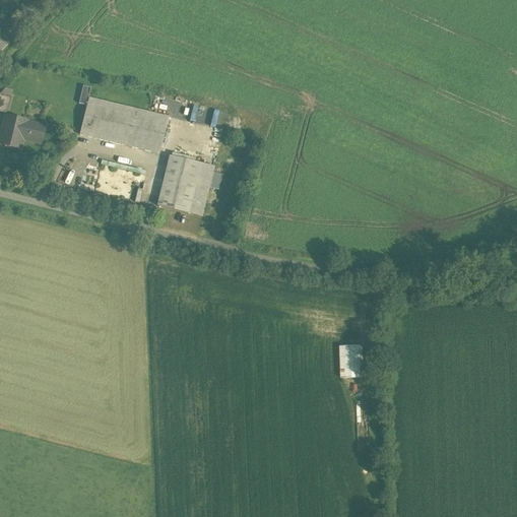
[(10,94),(0,92),(0,110),(6,112),(10,94)]
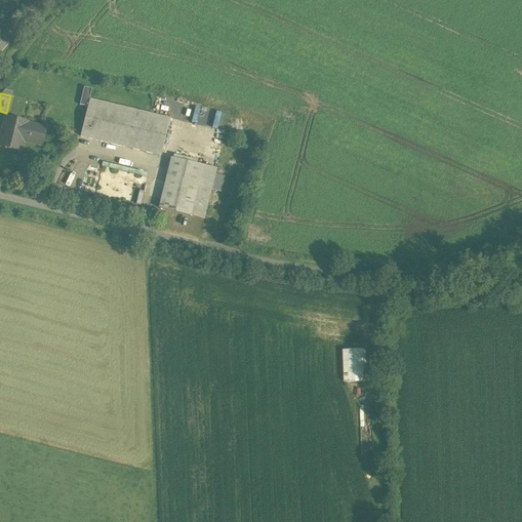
[(89,97),(80,134),(160,154),(169,117),(89,97)]
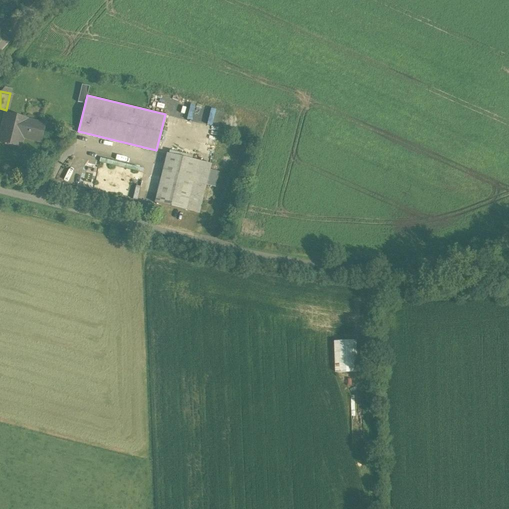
[(40,122),(2,113),(0,121),(0,139),(16,144),(19,135),(36,139),(40,122)]
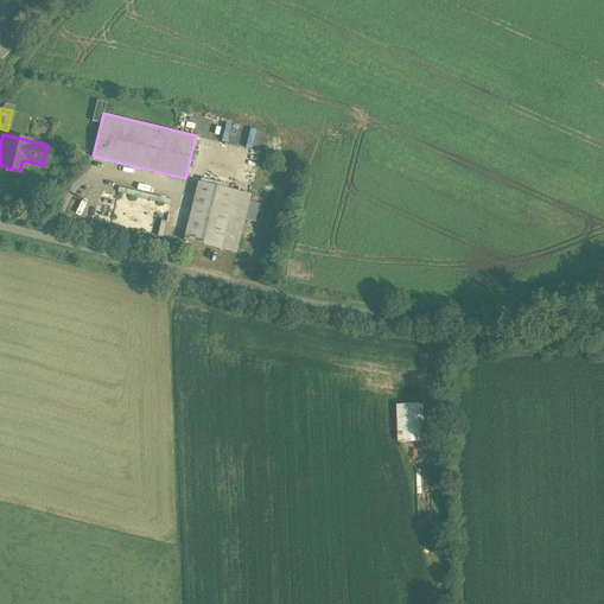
[(250,194),(198,180),(184,239),(236,252),(250,194)]
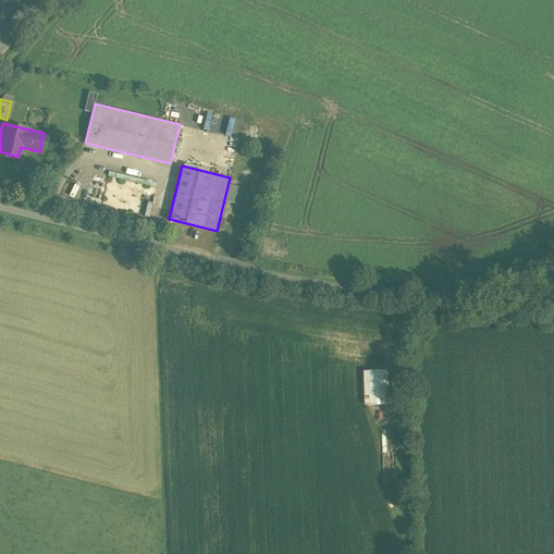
[(388,369),(365,370),(366,404),(389,403),(388,369)]
